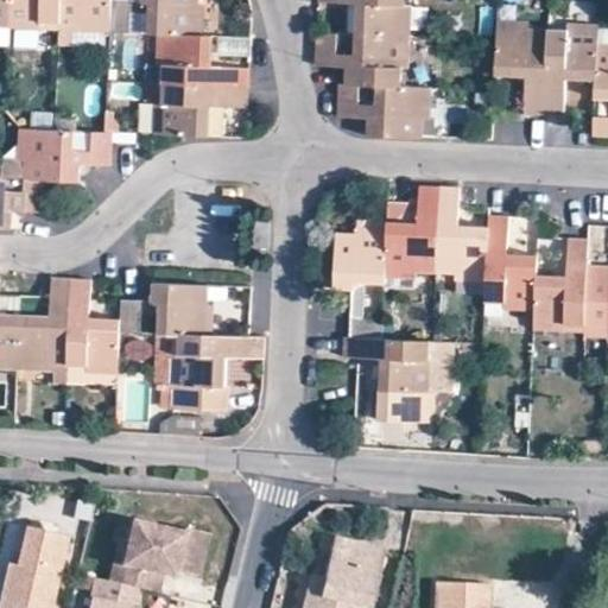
[(58,24),(59,0),(8,0),(8,21),(58,24)]
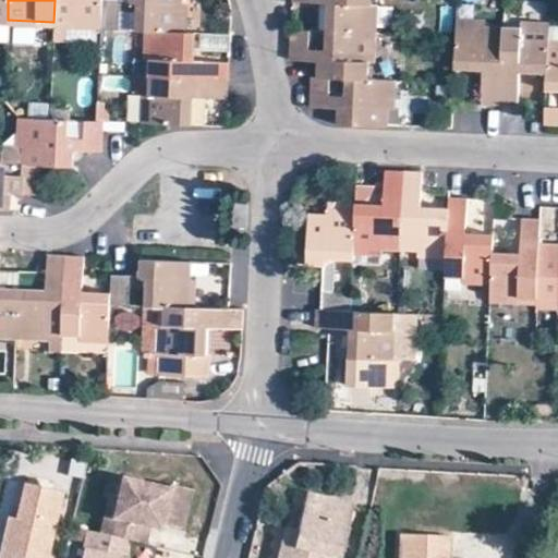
[(100,23),(101,0),(55,0),(53,22),(100,23)]
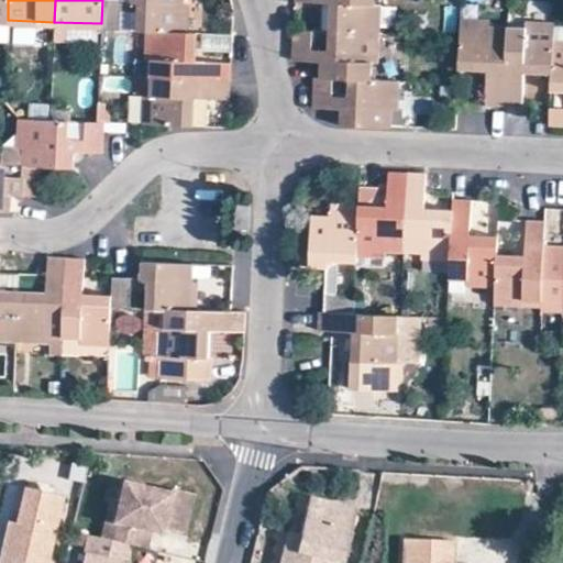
[(118,1),(102,0),(101,23),(101,29),(118,30),(118,1)]
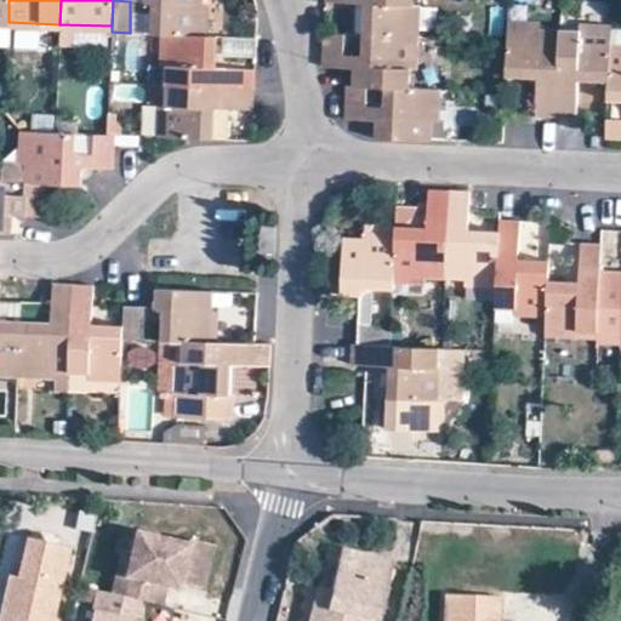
[(166,34),(198,35),(199,5),(198,0),(144,0),(144,3),(157,4),(157,34),(166,34)]
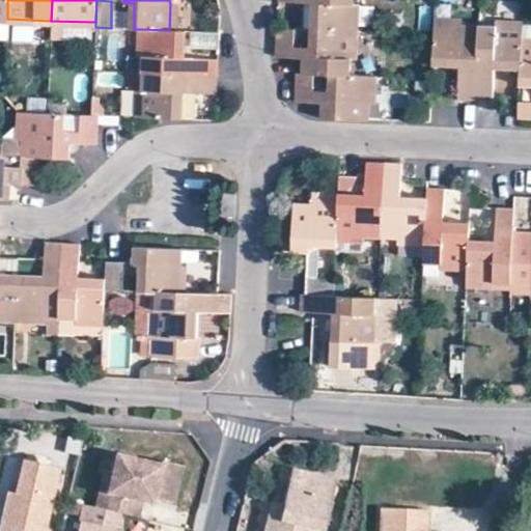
[(277,0),(277,2),(316,4),(315,30),(352,31),(353,0),(277,0)]
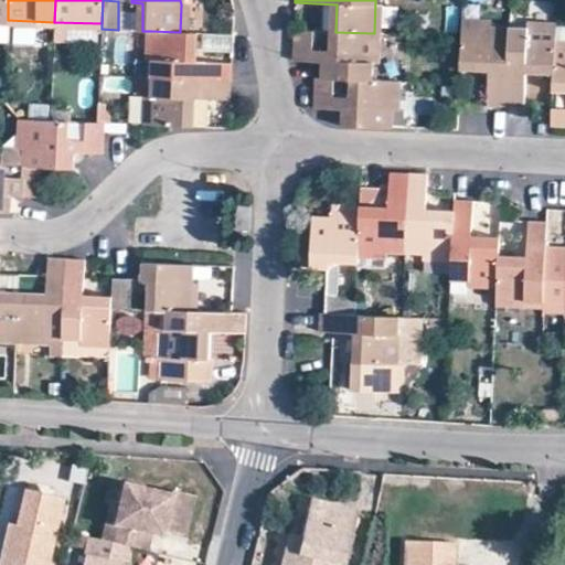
[(131,2),(118,1),(118,30),(142,31),(142,3),(131,2)]
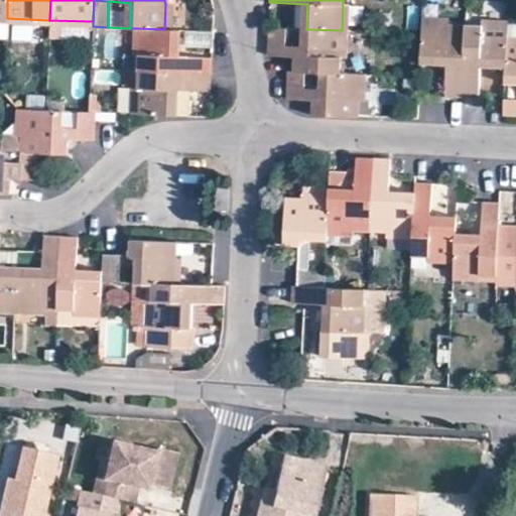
[(462,97),(465,22),(422,20),(421,56),(444,57),(443,96),(462,97)]
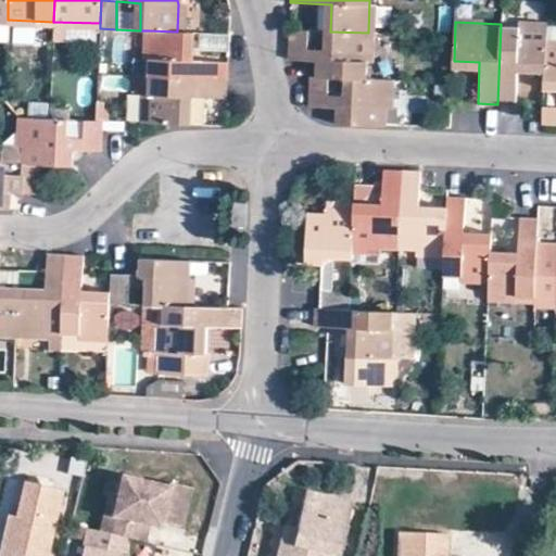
[(544,64),(545,43),(546,26),(501,24),(497,104),(514,104),(516,64),(544,64)]
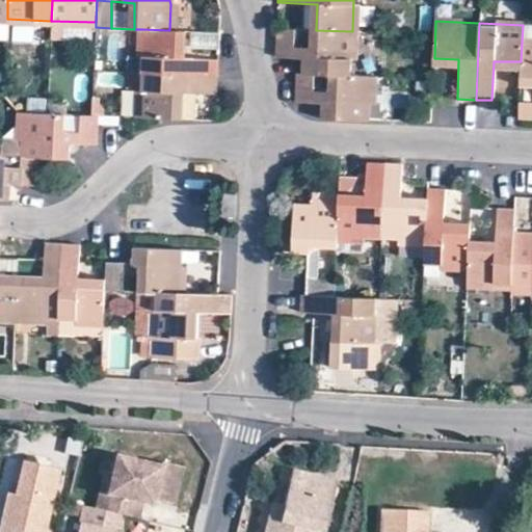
[(284,57),(294,57),(294,47),(295,29),(276,28),(274,56),(284,57)]
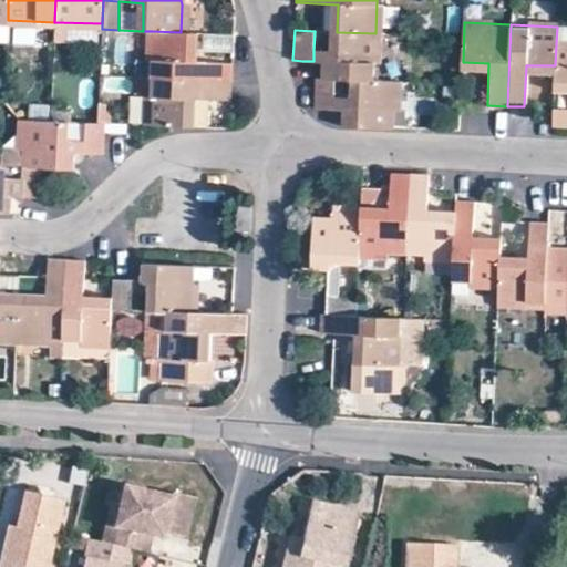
[(192,33),(181,32),(152,31),(150,78),(232,80),(232,63),(191,61),(192,33)]
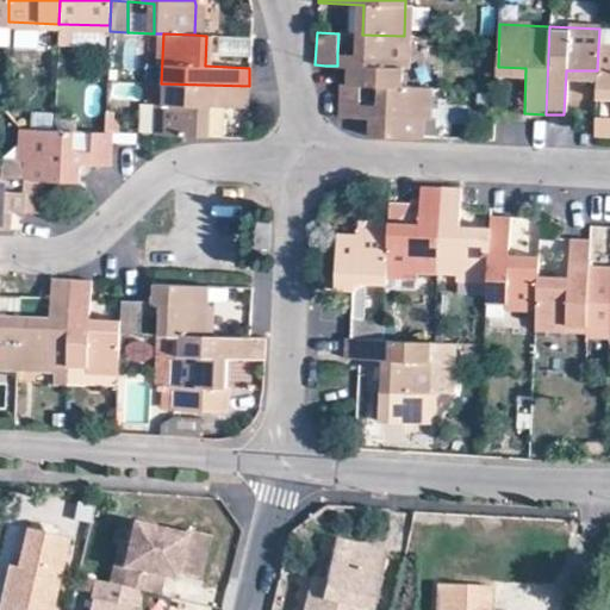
[(404,36),(362,35),(361,55),(361,66),(342,66),(341,85),(361,85),(384,86),(402,87),(404,36)]
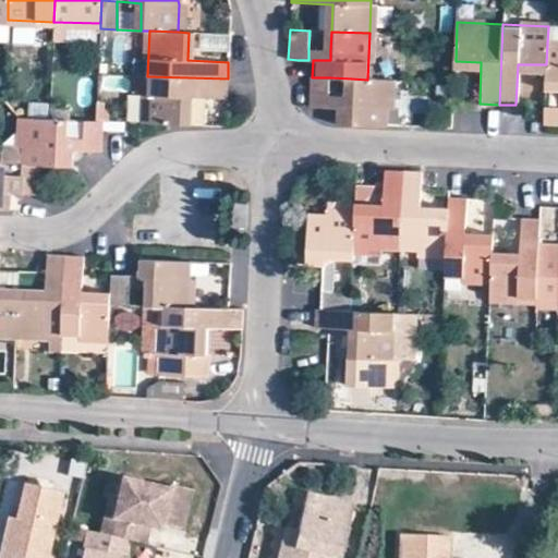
[(203,34),(203,48),(229,48),(229,34),(203,34)]
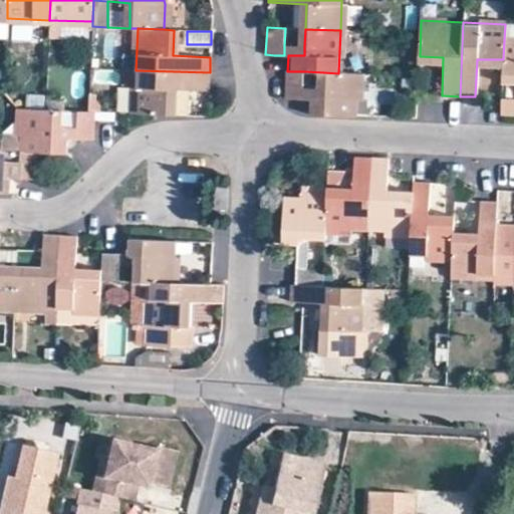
[(513,40),(504,40),(503,59),(503,76),(513,76),(513,40)]
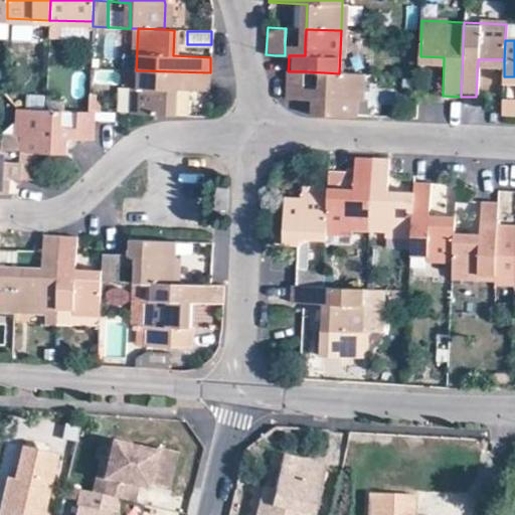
[(305,46),(285,45),(285,55),(289,55),(305,55),(305,46)]
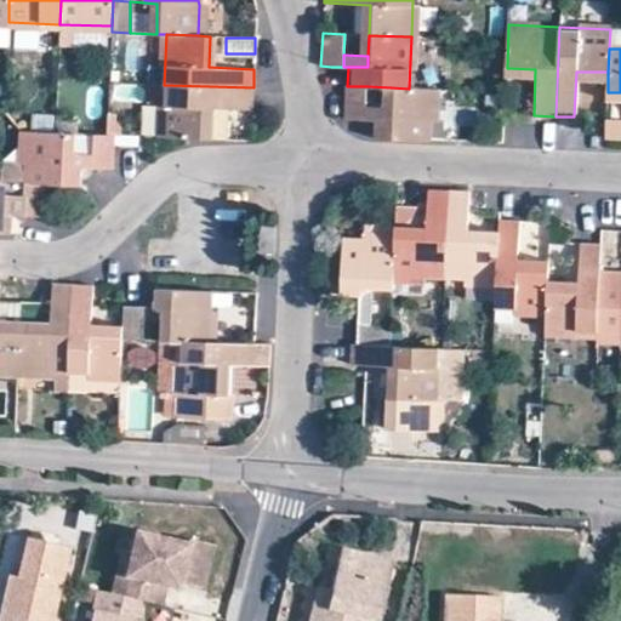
[(254,87),(164,85),(160,135),(221,137),(223,108),(239,109),(252,110),(254,87)]
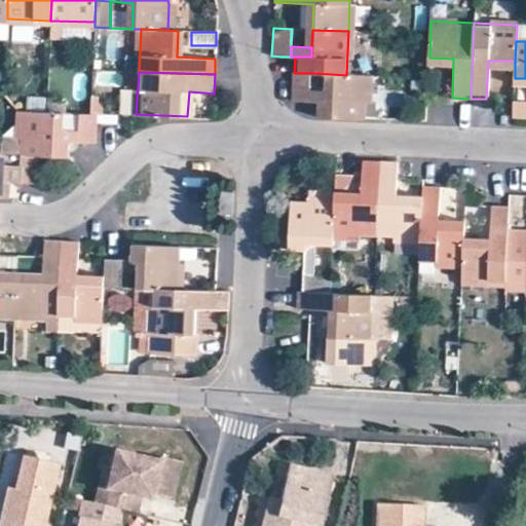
[(311,73),(294,73),(292,101),(309,101),(310,90),(311,73)]
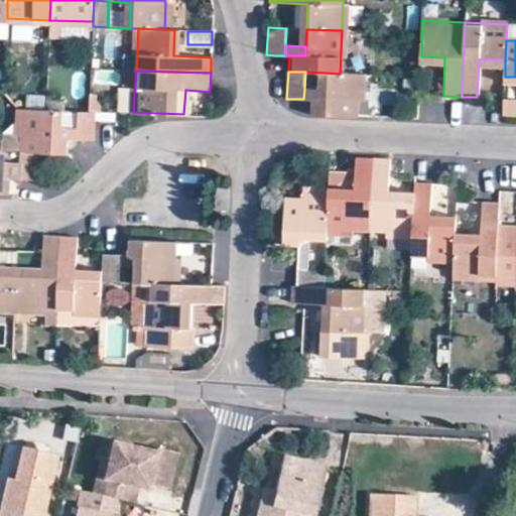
[(340,74),(325,73),(324,90),(324,99),(312,100),(312,116),(353,117),(354,101),(355,75),(340,74)]
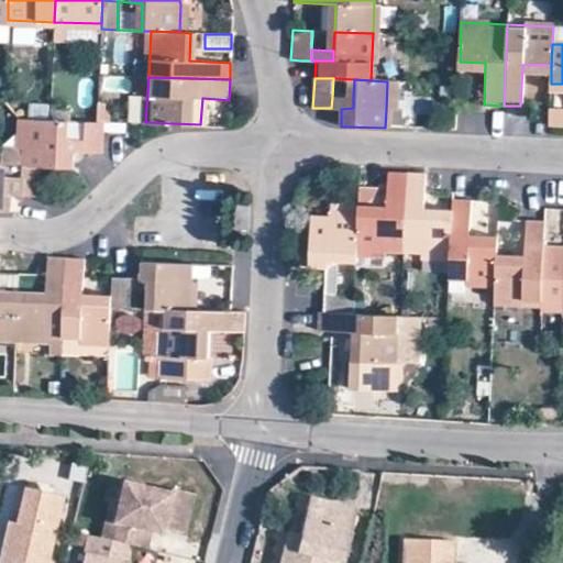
[(341,109),(353,108),(353,98),(332,97),(331,108),(341,109)]
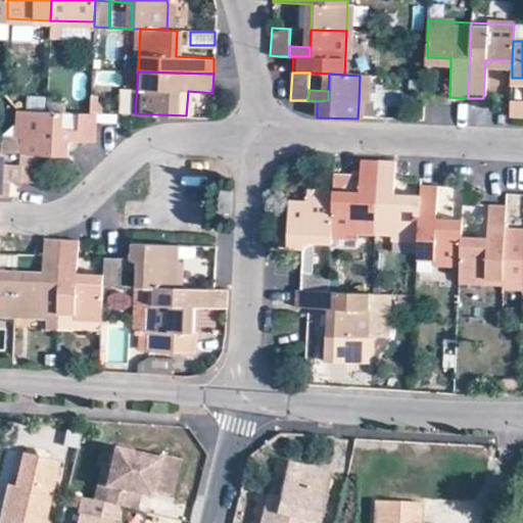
[(201,92),(188,91),(186,115),(199,116),(201,92)]
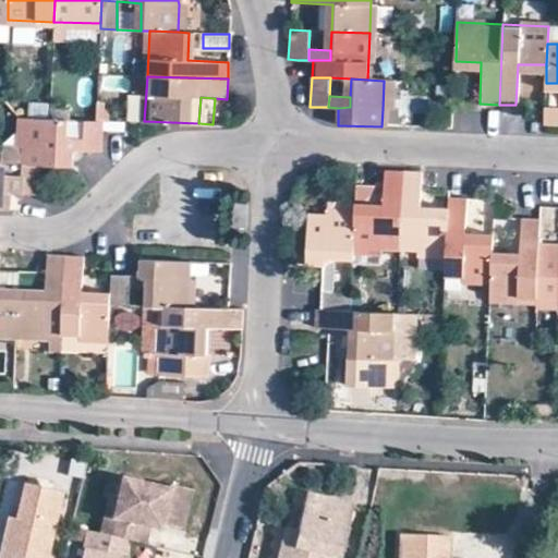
[(557,123),(557,107),(545,107),(544,123),(557,123)]
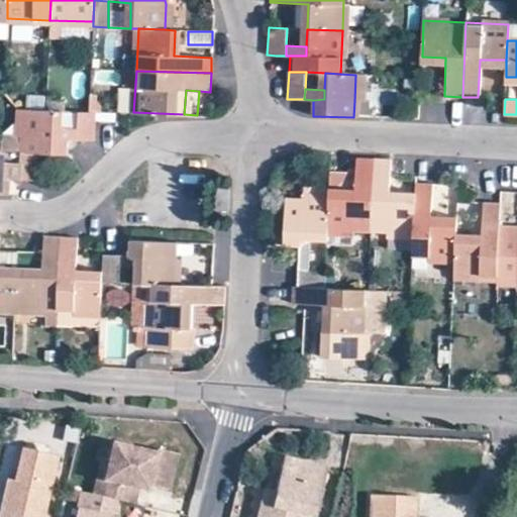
[(20,151),(37,152),(67,153),(69,137),(57,136),(57,127),(57,109),(22,108),(20,151)]
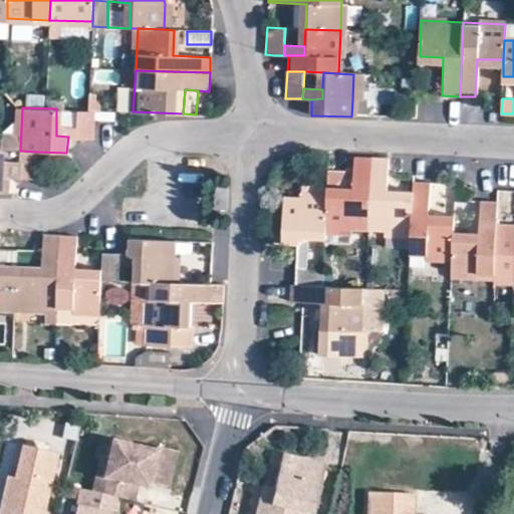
[(77,138),(94,138),(95,110),(77,109),(77,127),(77,138)]
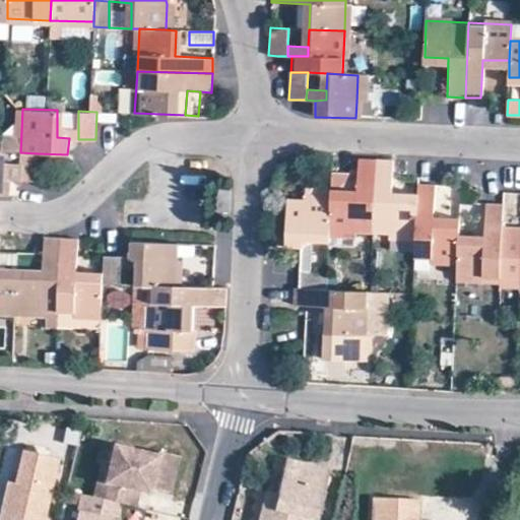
[(57,137),(69,138),(78,139),(78,129),(57,128),(57,137)]
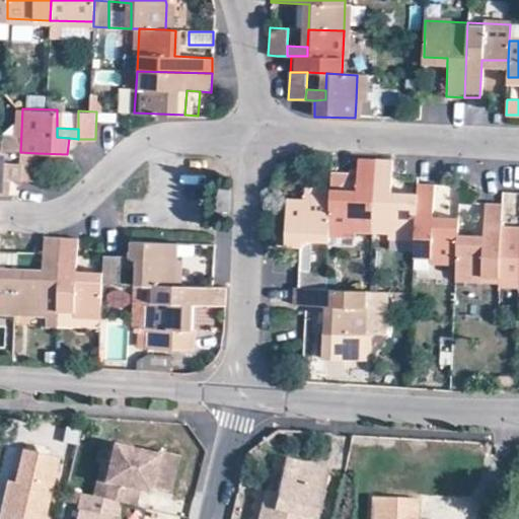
[(36,179),(38,153),(20,152),(19,168),(19,178),(36,179)]
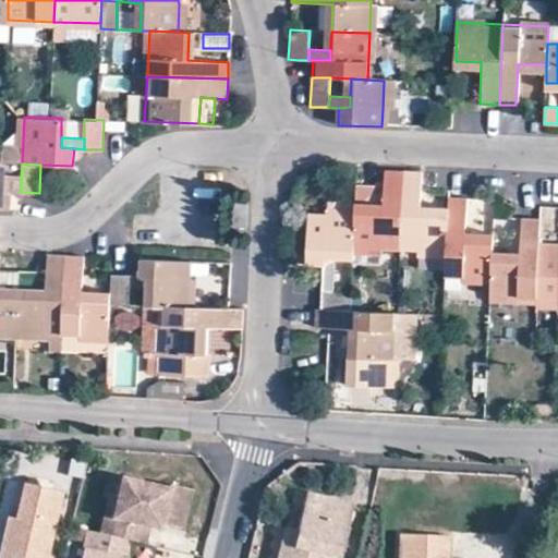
[(399,251),(402,171),(384,170),(383,189),(356,186),(355,211),(355,215),(354,249),(399,251)]
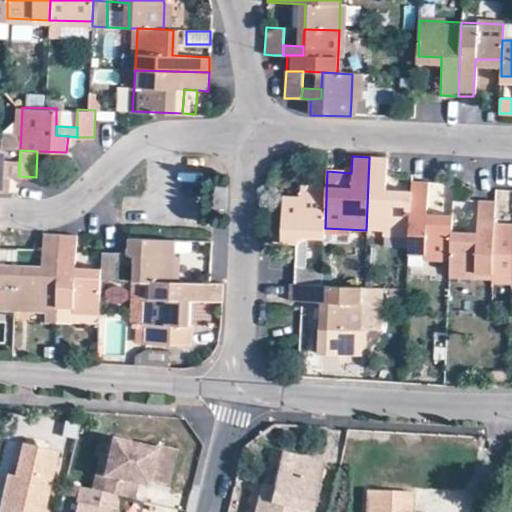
[(410,232),(411,198),(385,196),(386,157),(369,157),(366,230),(410,232)]
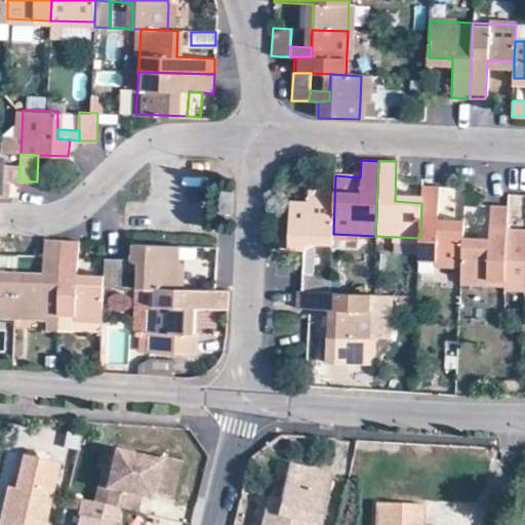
[(19,180),(19,170),(0,169),(0,179),(11,179),(19,180)]
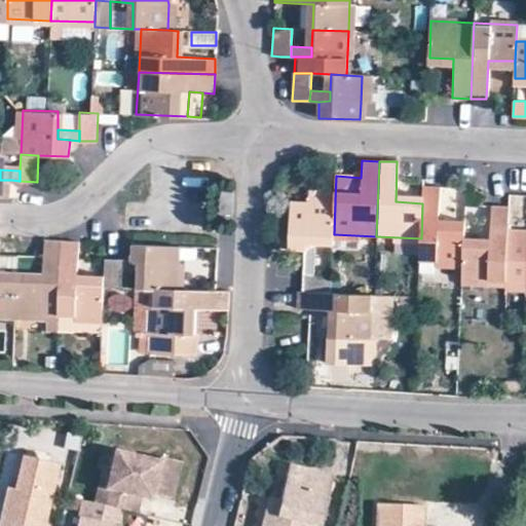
[(11,180),(0,180),(0,197),(9,198),(11,180)]
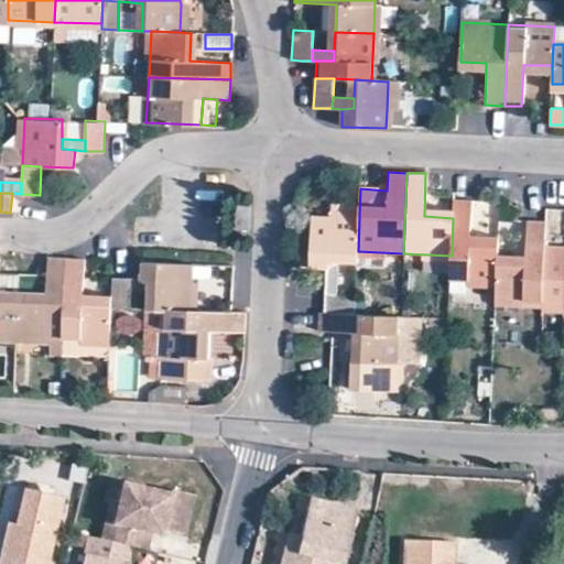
[(497,283),(498,261),(498,242),(469,240),(472,202),(454,201),(453,218),(452,256),(451,281),(497,283)]
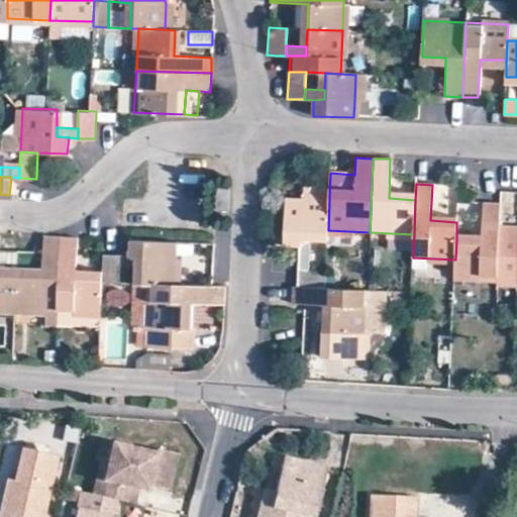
[(215,211),(228,212),(229,189),(216,188),(215,211)]
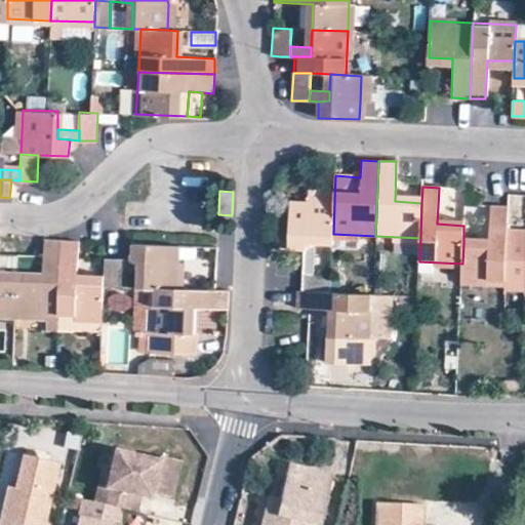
[(333,234),(334,202),(290,200),(287,250),(306,250),(306,238),(333,239),(333,234)]
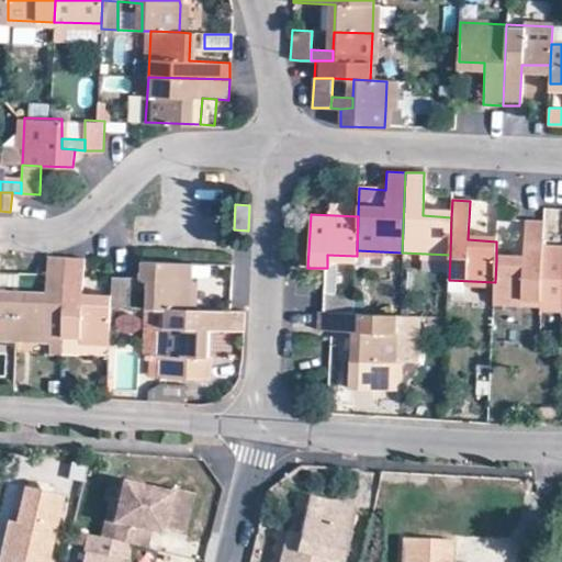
[(496,260),(495,282),(494,300),(561,302),(561,245),(542,245),(543,221),(523,221),(521,261),(496,260)]
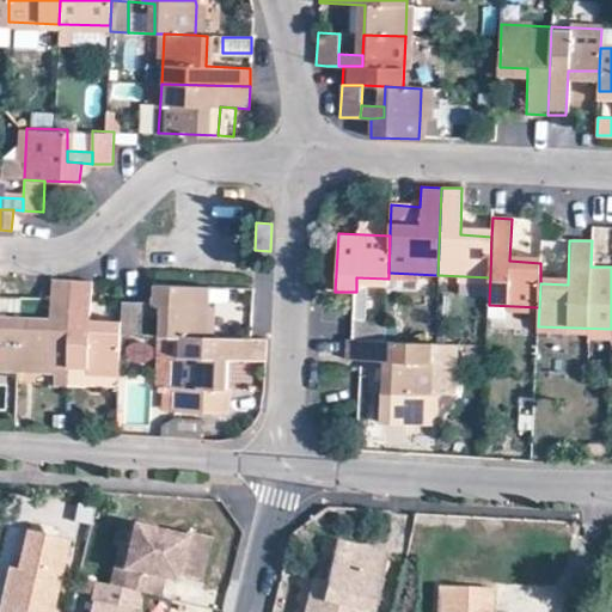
[(67,368),(72,281),(50,280),(49,299),(20,297),(17,366),(67,368)]
